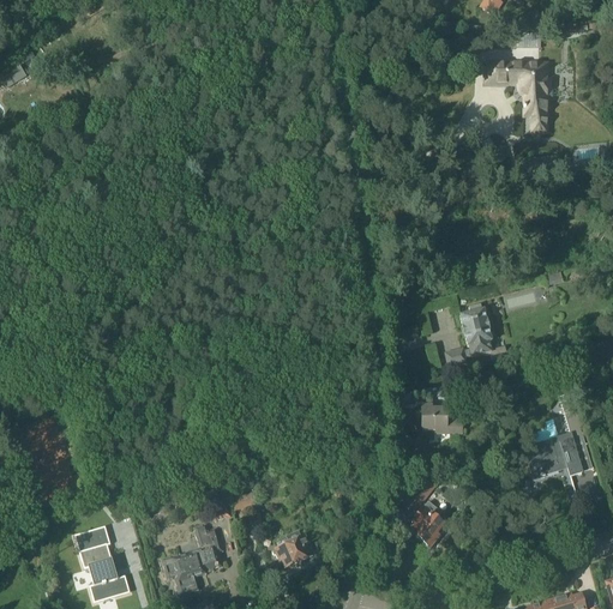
[(491,12),(499,0),(481,0),(479,4),(491,12)]
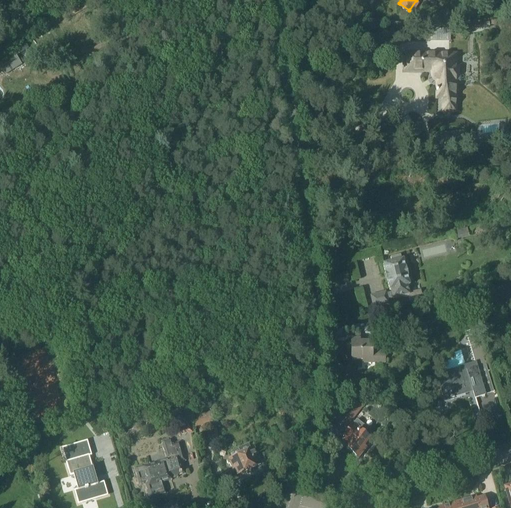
[(490,24),(489,15),(469,18),(470,27),(490,24)]
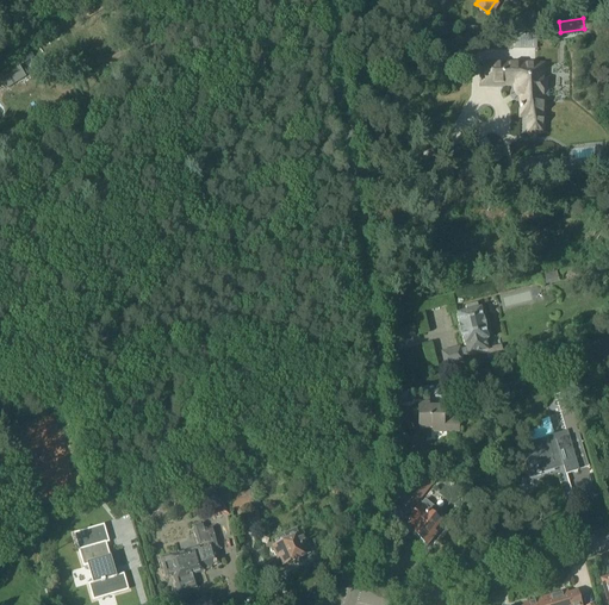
[(26,74),(20,62),(35,54),(30,48),(20,54),(22,56),(18,60),(17,58),(0,69),(0,78),(6,87),(26,74)]
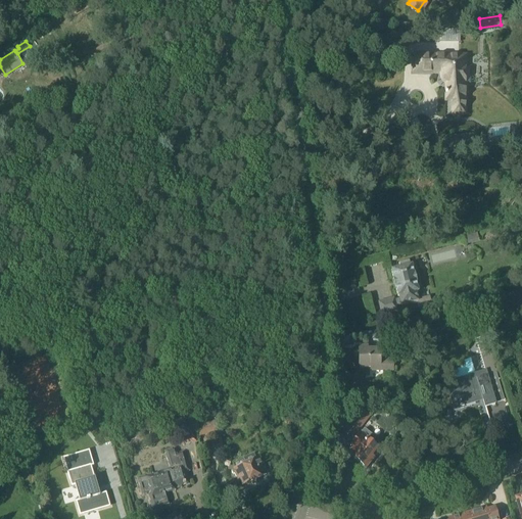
[(446,79),(447,80),(447,87),(446,88),(446,91),(447,91),(447,97),(454,97),(454,106),(465,106),(466,81),(462,81),(462,53),(416,52),(415,68),(441,68),(441,71),(441,73),(442,74),(442,76),(443,77),(444,78),(446,79)]
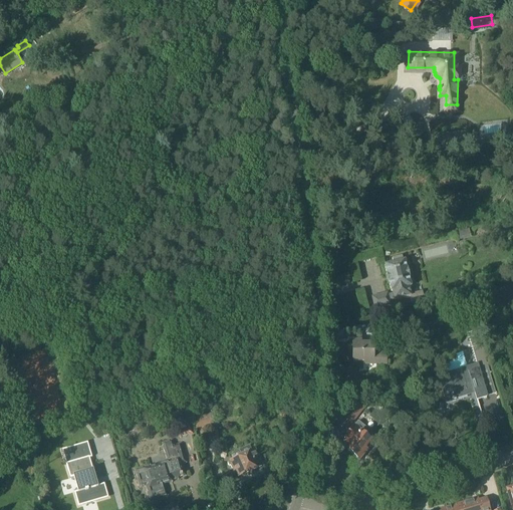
[(497,137),(489,138),(490,145),(497,145),(497,137)]
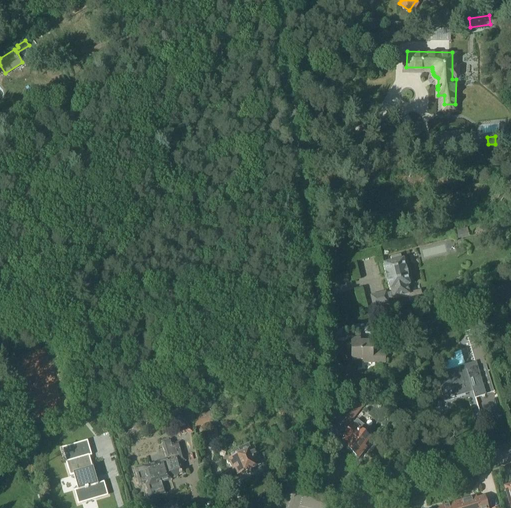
[(467,225),(456,228),(458,237),(469,234),(467,225)]
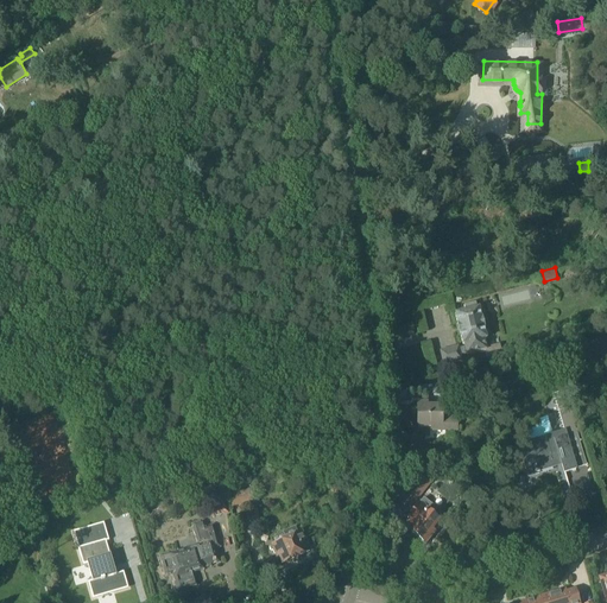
[(500,341),(487,344),(485,336),(487,335),(484,324),(485,324),(482,315),(481,315),(481,312),(482,312),(481,306),(480,306),(479,304),(478,305),(475,299),(465,302),(466,308),(455,310),(457,321),(460,330),(461,330),(463,341),(465,341),(466,343),(460,346),(459,342),(441,347),(444,361),(462,356),(461,351),(467,350),(467,351),(480,348),(481,349),(486,348),(488,355),(503,351),(500,341)]
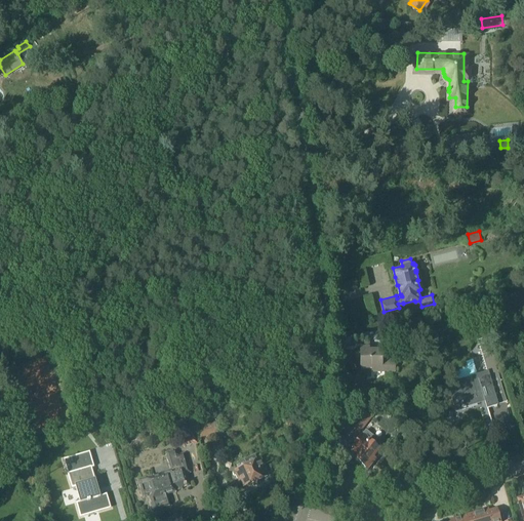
[(488,370),(459,378),(448,382),(456,409),(468,406),(467,405),(485,399),(487,405),(508,399),(493,350),(492,350),(485,325),(473,328),(475,334),(481,332),(487,352),(483,353),(488,370)]
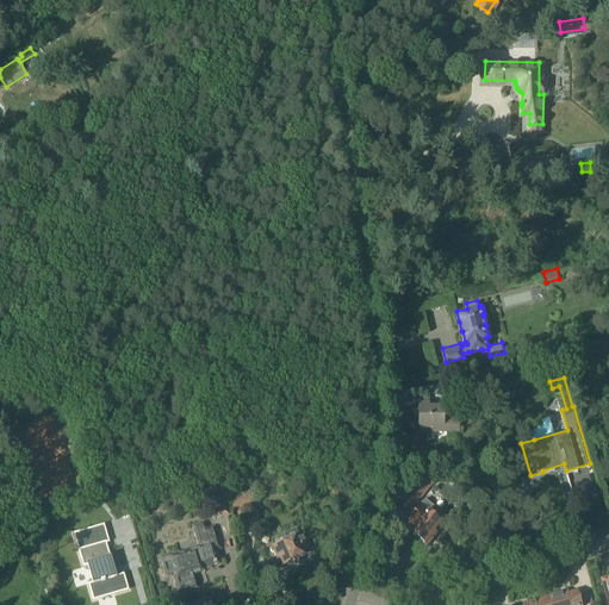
[(584,395),(592,393),(590,384),(582,386),(584,395)]
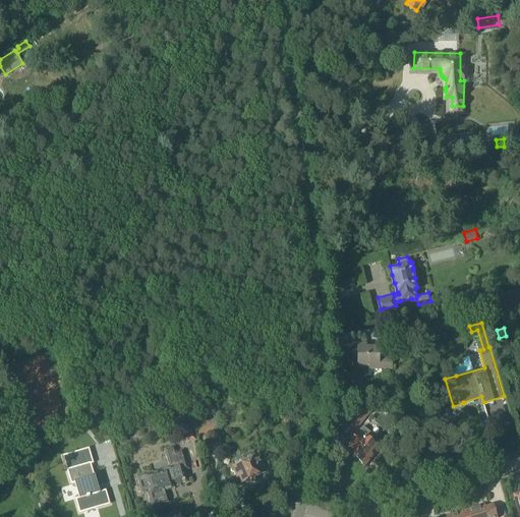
[(380,354),(379,345),(358,346),(358,363),(370,363),(370,366),(392,365),(392,354),(380,354)]
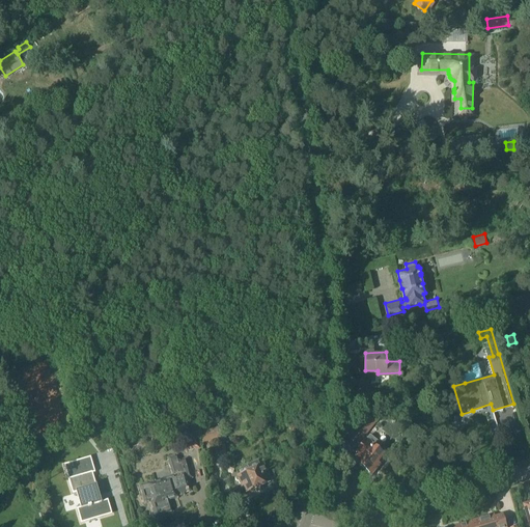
[(364,436),(377,419),(365,411),(353,427),(364,436)]
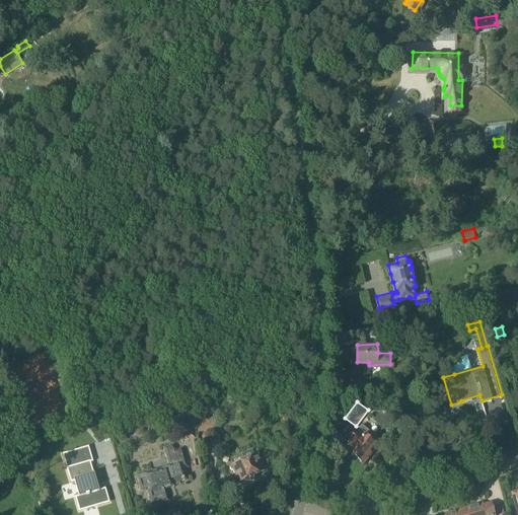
[(181,439),(195,435),(192,422),(189,423),(185,412),(179,413),(181,419),(177,420),(179,426),(178,426),(181,439)]
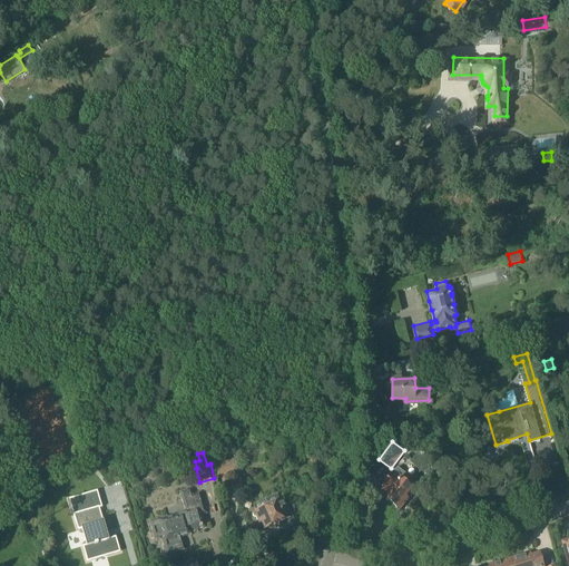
[(408,472),(398,465),(382,482),(384,484),(379,490),(399,508),(409,496),(406,494),(413,486),(410,484),(412,480),(405,475),(408,472)]
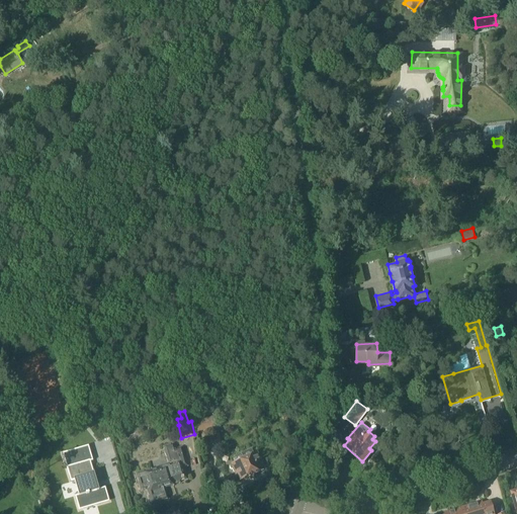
[(117,430),(120,438),(127,436),(124,428),(117,430)]
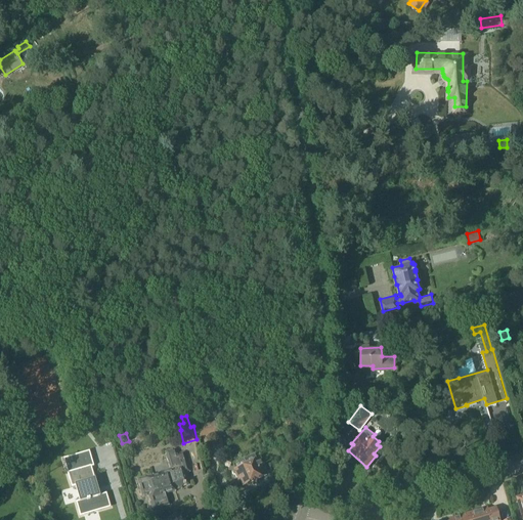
[(178,450),(177,445),(165,448),(171,468),(155,472),(155,471),(137,475),(143,494),(148,492),(154,509),(164,506),(163,504),(170,502),(167,491),(176,488),(176,486),(190,482),(187,470),(191,469),(185,448),(178,450)]
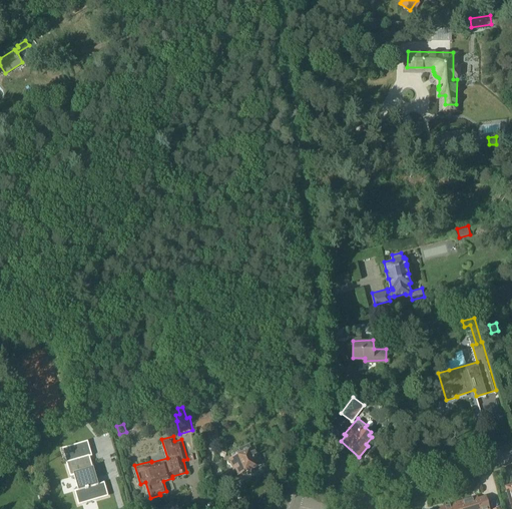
[(79,488),(75,489),(79,502),(109,493),(105,480),(99,482),(91,455),(93,454),(88,439),(63,446),(71,474),(74,473),(79,488)]
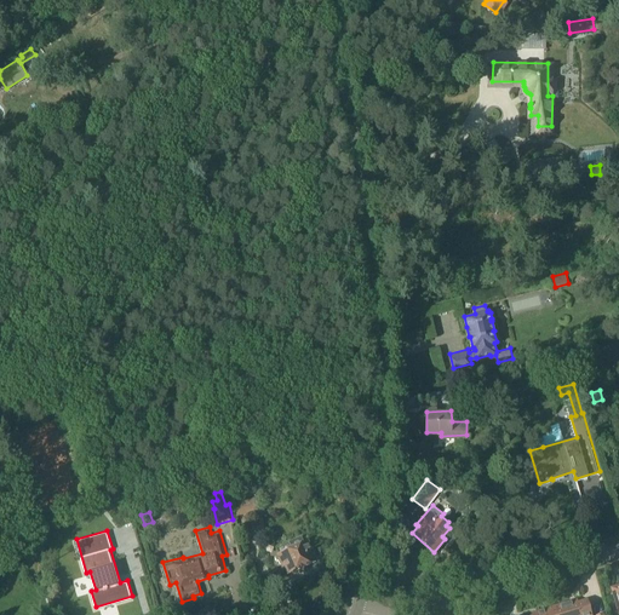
[(304,540),(302,534),(278,545),(280,551),(276,553),(282,567),(285,565),(287,572),(316,558),(308,539),(304,540)]
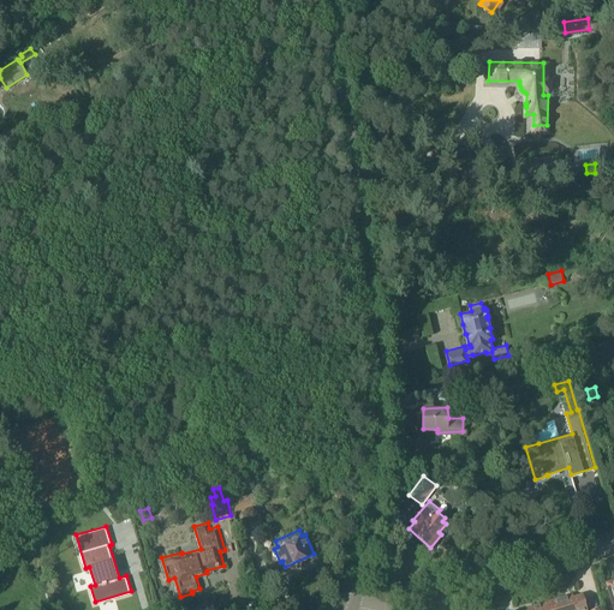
[(573,596),(572,592),(550,599),(553,609),(586,609),(583,593),(573,596)]
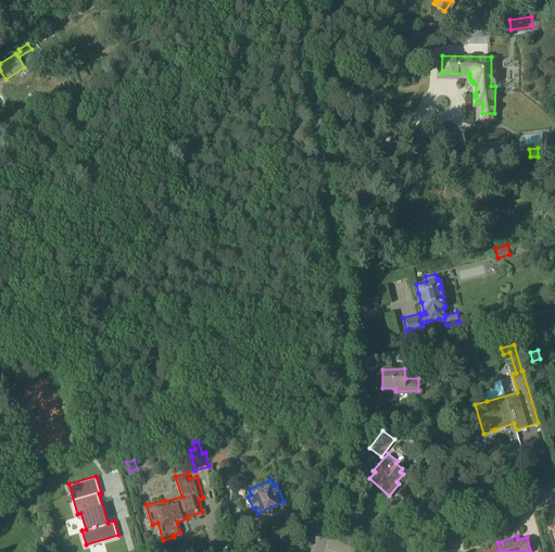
[(475,551),(500,551),(497,542),(478,548),(478,551),(475,551)]
